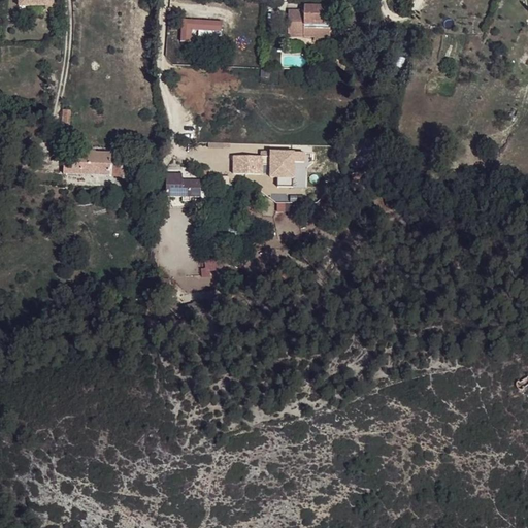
[(54,0),(19,0),(20,6),(45,5),(45,9),(55,9),(54,0)]
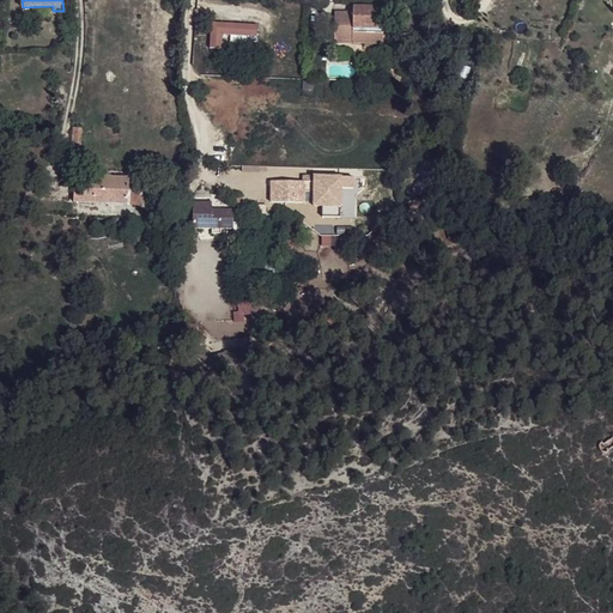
[(353,13),(335,12),(334,40),(352,41),(352,44),(383,44),(383,25),(377,25),(377,8),(353,7),(353,13)]
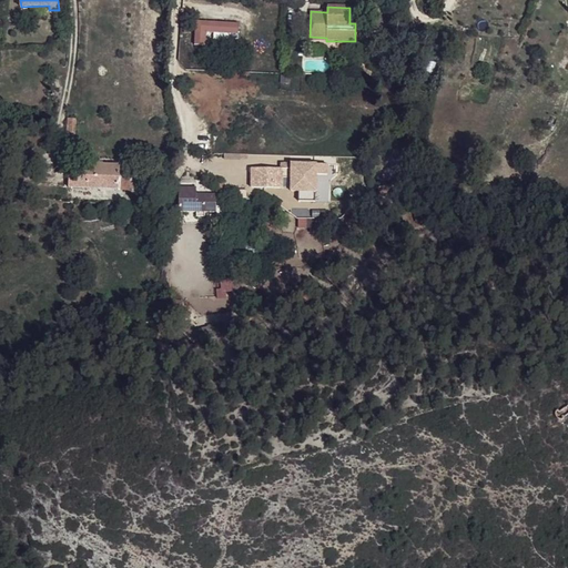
[(206,32),(239,34),(239,23),(195,21),(194,44),(205,46),(206,32)]
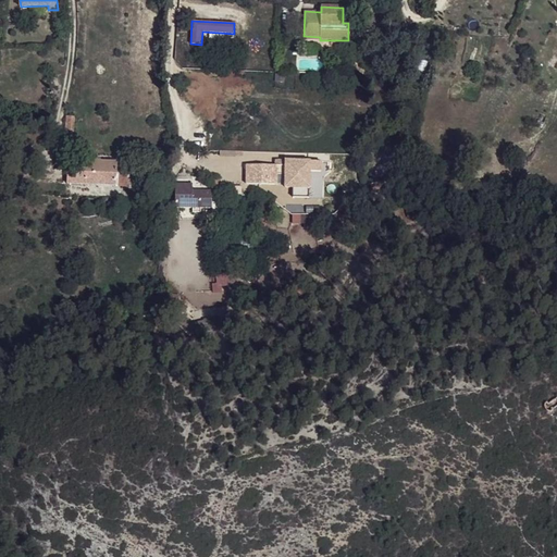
[(346,61),(345,75),(364,76),(366,63),(346,61)]
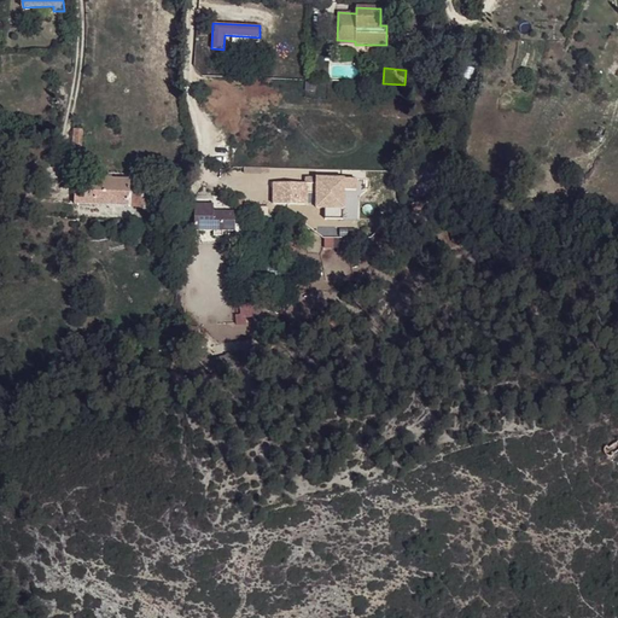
[(82,129),(74,129),(73,149),(82,150),(82,129)]
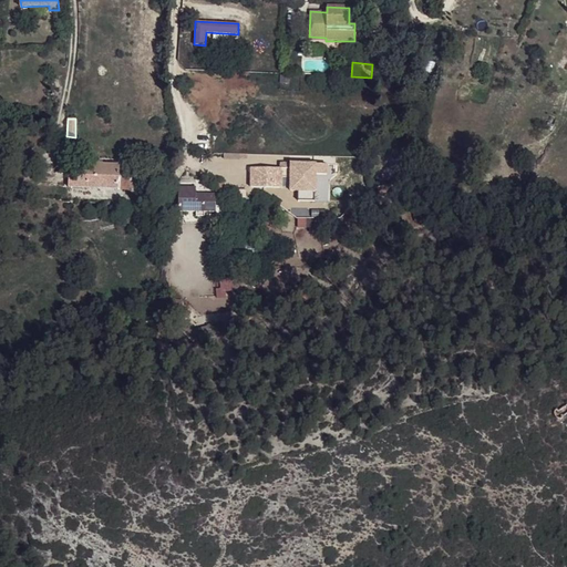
[(69,176),(69,187),(130,191),(131,177),(119,177),(119,165),(84,164),(83,176),(69,176)]
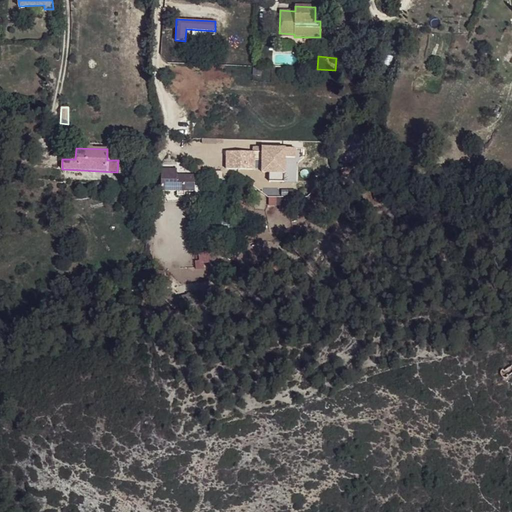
[(227,152),(226,169),(262,170),(262,172),(269,173),(269,182),(284,182),(285,157),(295,158),(295,148),(262,148),(262,152),(253,152),(227,152)]
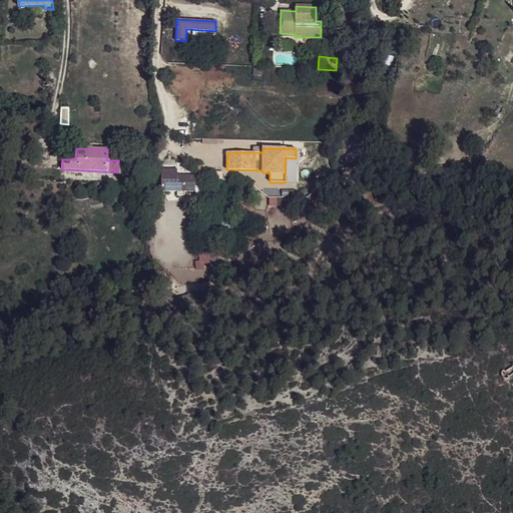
[(161,169),(161,191),(177,191),(184,191),(194,192),(195,176),(177,176),(177,170),(161,169)]
